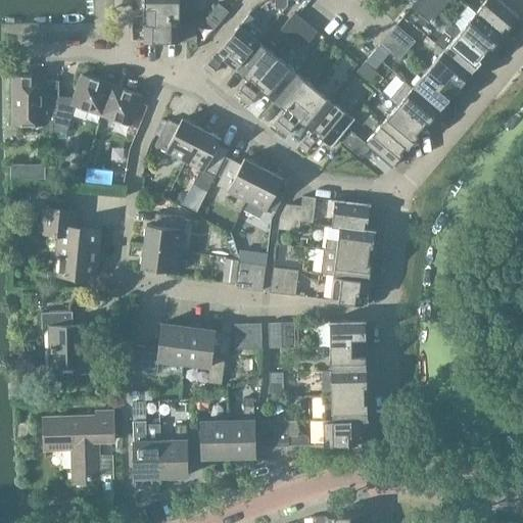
[(147,7),(147,15),(180,15),(179,0),(144,0),(144,7),(147,7)]
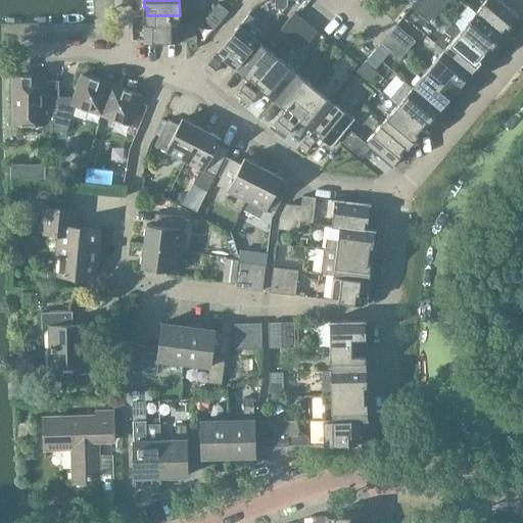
[(430,22),(438,13),(423,0),(416,0),(411,6),(430,22)]
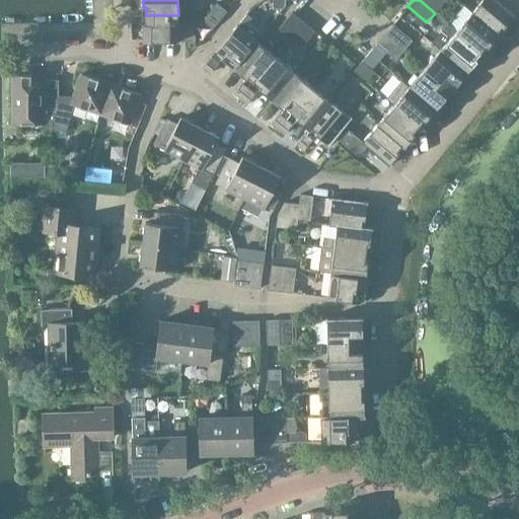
[(420,0),(435,13),(443,3),(445,0),(420,0)]
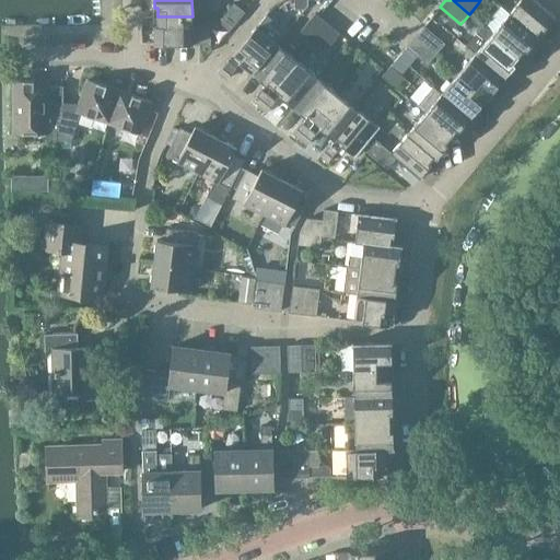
[(535,0),(518,0),(509,13),(537,37),(538,37),(536,35),(540,28),(544,31),(555,16),(535,0)]
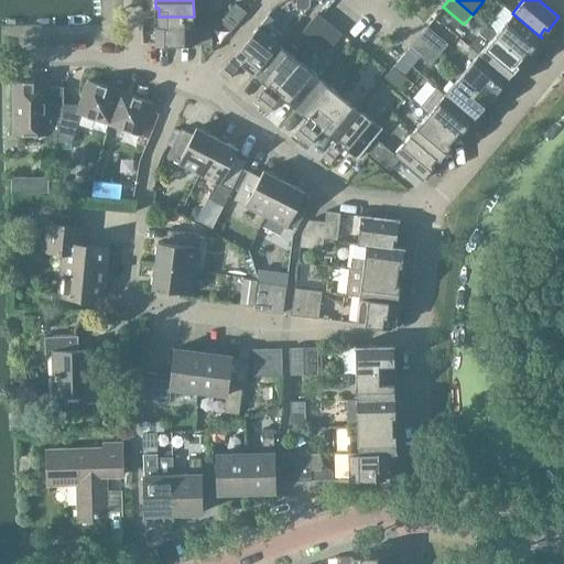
[(240,20),(246,12),(235,3),(229,11),(240,20)]
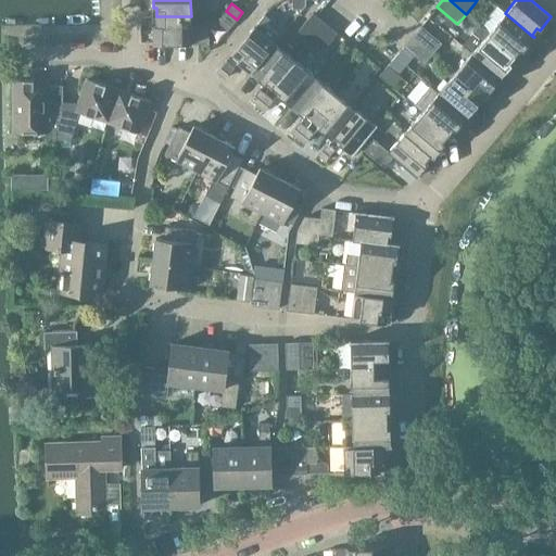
[(393,27),(401,34),(417,13),(408,7),(393,27)]
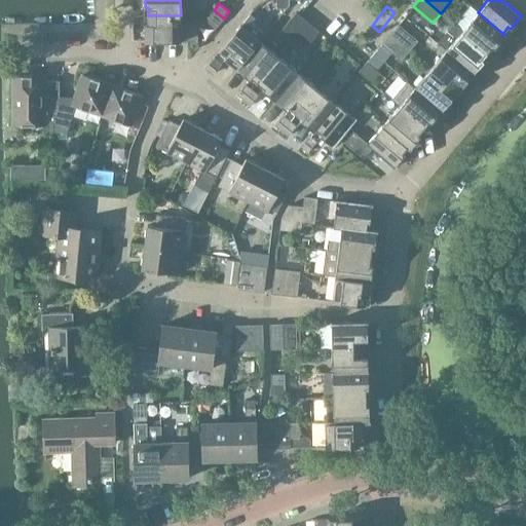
[(218,26),(224,19),(214,10),(208,17),(218,26)]
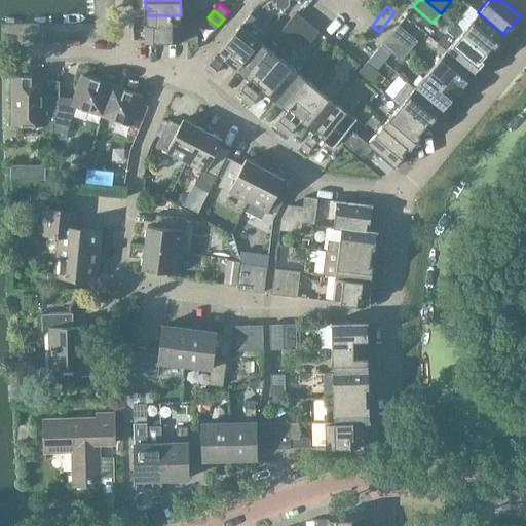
[(279,33),(291,42),(307,22),(296,12),(279,33)]
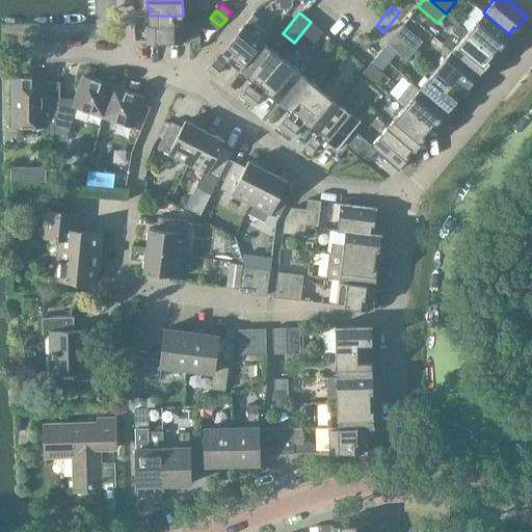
[(500,48),(510,35),(483,12),(468,31),(493,53),(498,46),(500,48)]
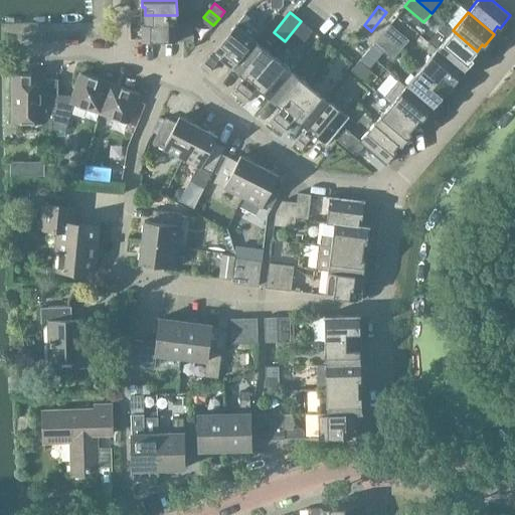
[(193,35),(192,29),(186,23),(176,23),(177,15),(145,15),(145,23),(142,23),(142,40),(193,40),(193,35)]
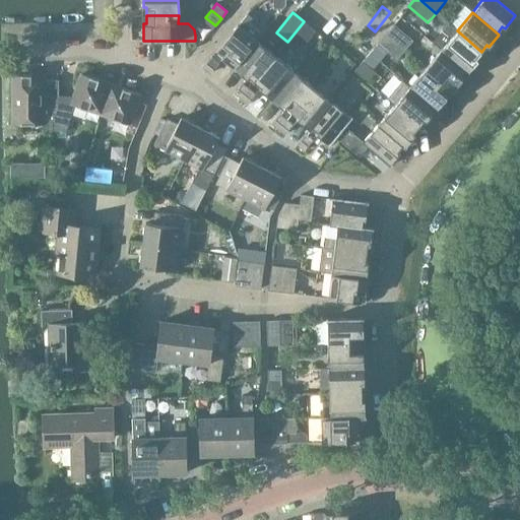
[(304,21),(287,42),(299,51),(315,31),(304,21)]
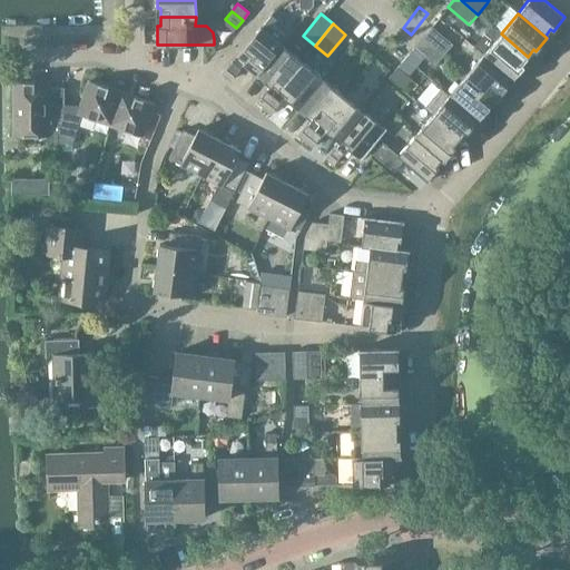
[(244,62),(248,67),(257,74),(282,45),(261,27),(238,53),(246,60),(244,62)]
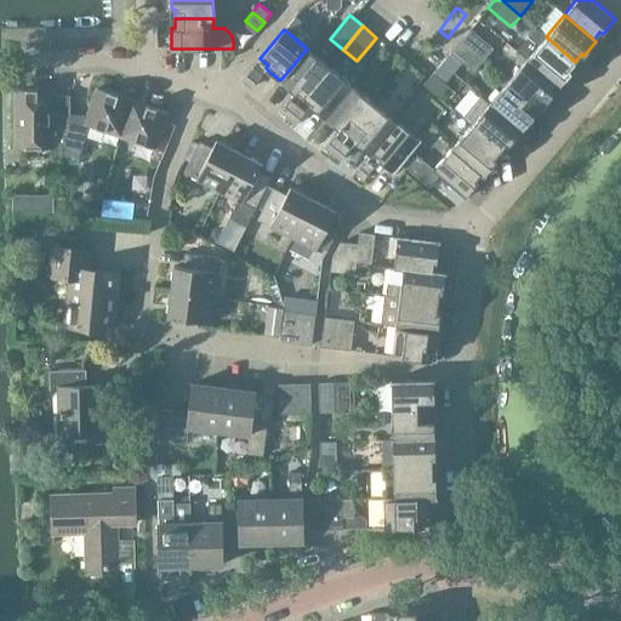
[(493,49),(471,29),(460,40),(483,60),(493,49)]
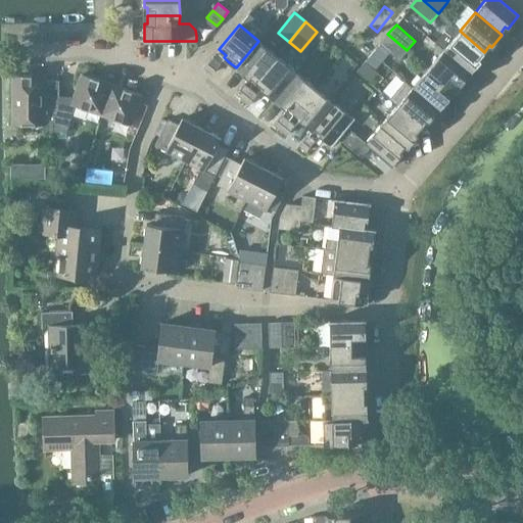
[(471,73),(481,60),(479,58),(484,52),(460,31),(443,49),(471,73)]
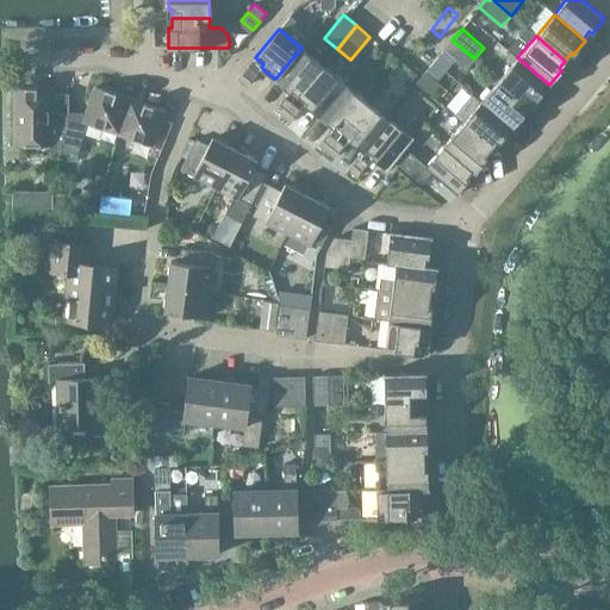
[(465,70),(474,58),(452,39),(442,51),(465,70)]
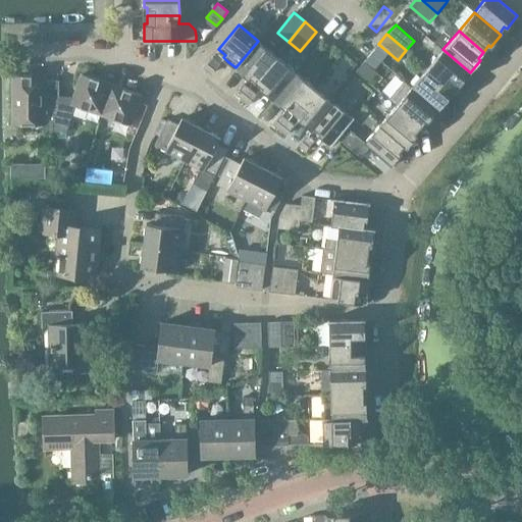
[(276,56),(258,41),(236,67),(248,77),(250,75),(256,81),(276,56)]
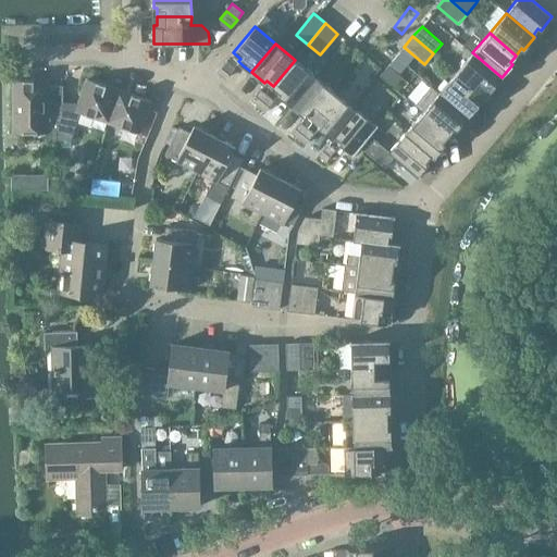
[(490,90),(502,77),(472,52),(456,73),(482,95),(487,88),(490,90)]
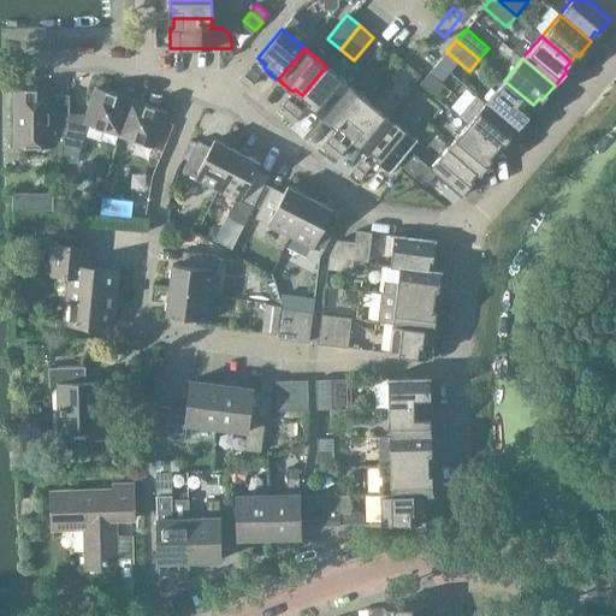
[(259,73),(250,66),(241,80),(249,87),(259,73)]
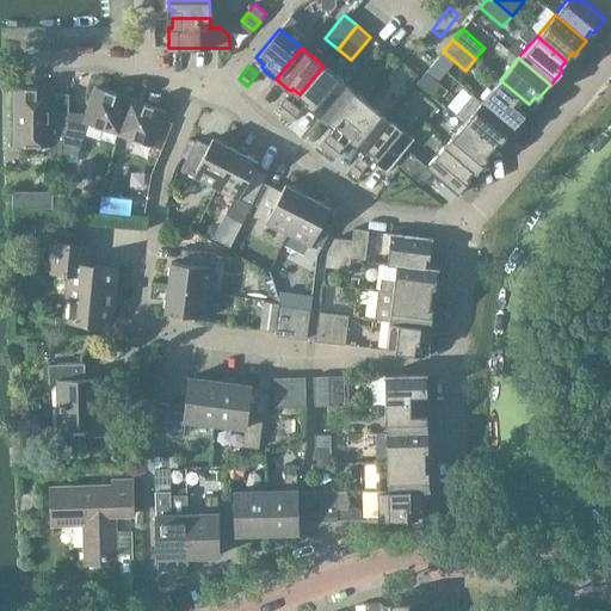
[(300,94),(307,100),(306,103),(320,116),(346,84),(323,66),(300,94)]
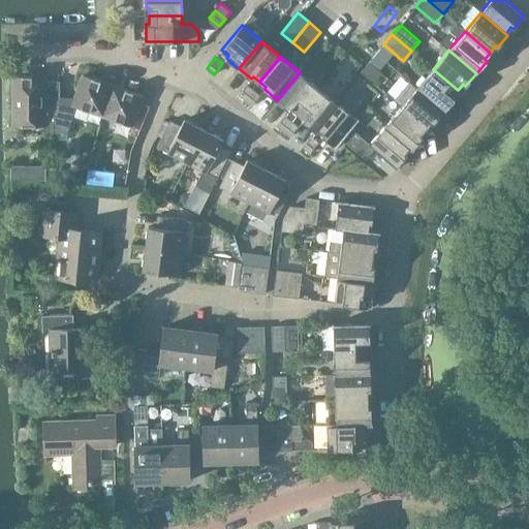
[(382,73),(369,62),(360,72),(374,84),(382,73)]
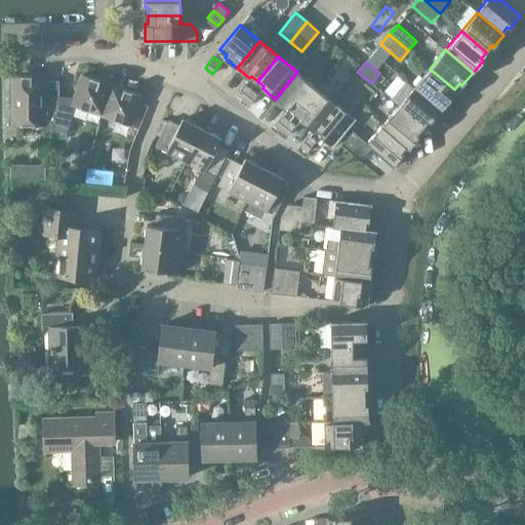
[(449,95),(454,89),(430,69),(413,87),(441,110),(451,97),(449,95)]
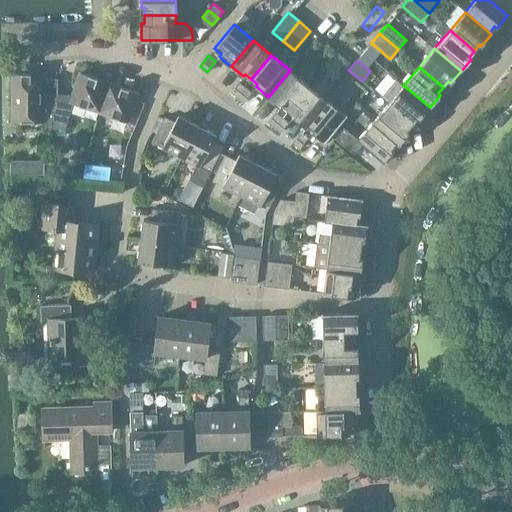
[(282,104),(288,109),(308,85),(290,70),(268,97),(280,107),(282,104)]
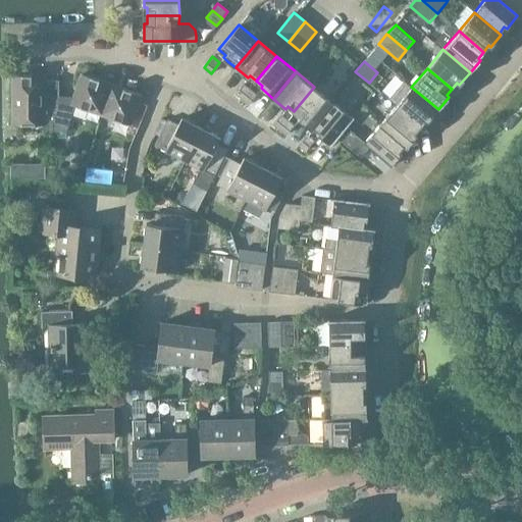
[(58,96),(57,121),(53,121),(53,131),(66,132),(75,105),(101,114),(111,84),(82,73),(73,97),(58,96)]
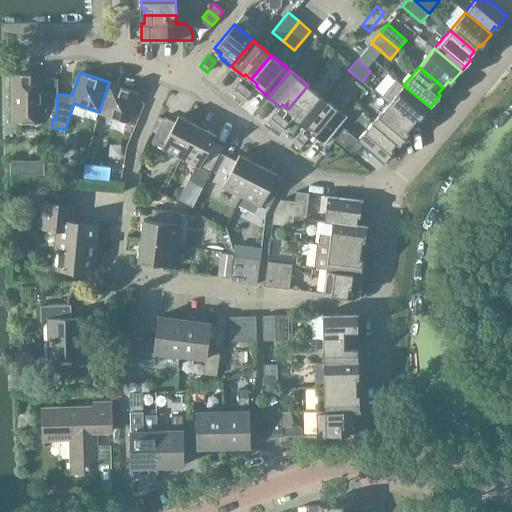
[(43,78),(30,78),(30,74),(12,73),(12,122),(43,122),(43,119),(52,119),(56,119),(57,94),(43,93),(43,78)]
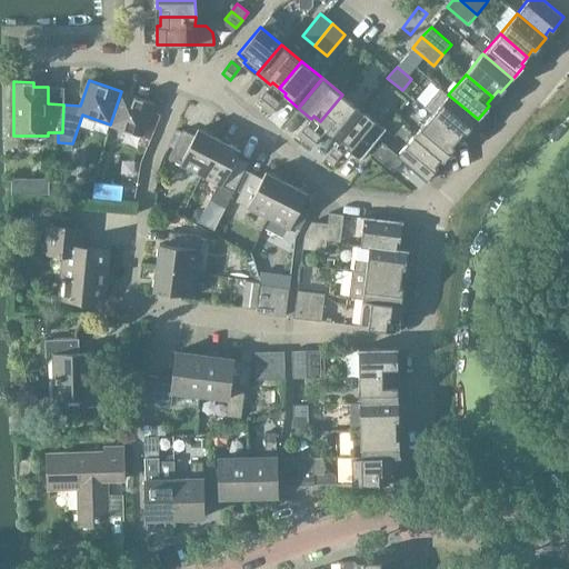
[(478,119),(448,95),(440,87),(422,108),(431,115),(458,137),(465,130),(467,132),(478,119)]
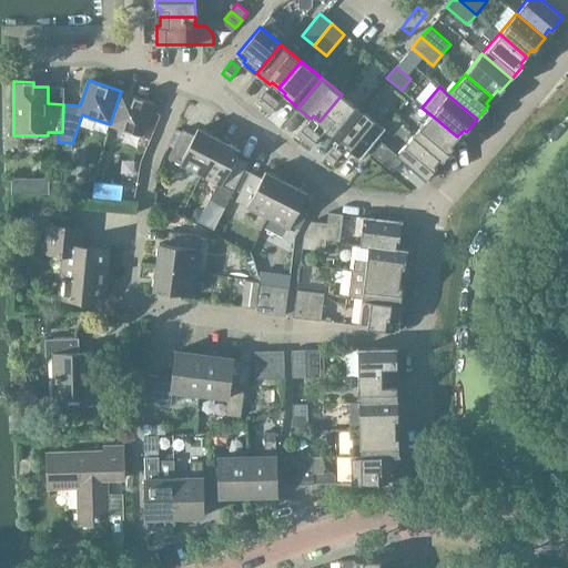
[(255,101),(263,107),(273,95),(265,90),(255,101)]
